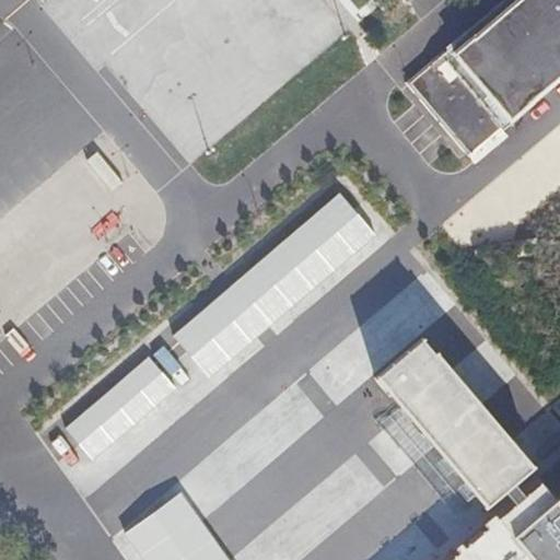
[(327,46),(334,22),(313,0),(264,0),(261,13),(249,24),(232,13),(228,31),(252,36),(240,55),(230,51),(221,83),(206,73),(195,62),(186,77),(172,60),(159,57),(138,76),(143,79),(125,94),(186,162),(195,164),(327,46)]
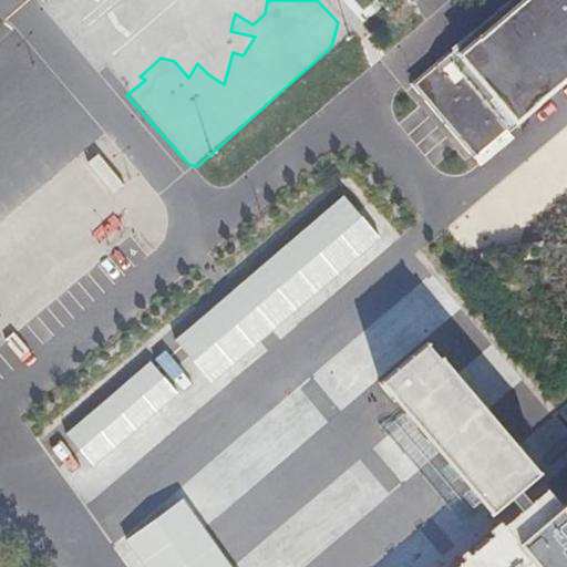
[(566,0),(516,0),(428,78),(495,155),(566,91),(566,0)]
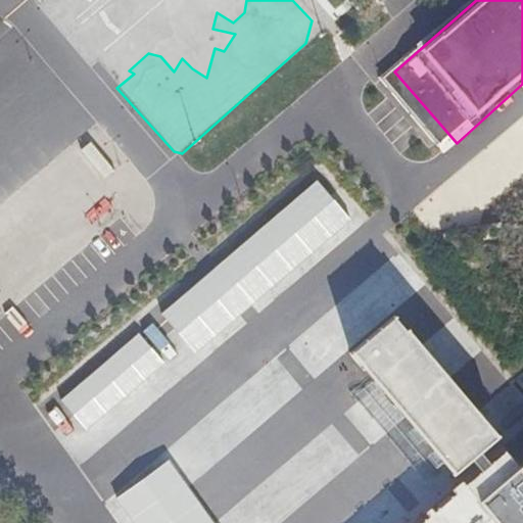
[(319,342),(373,297),(284,192),(230,238),(319,342)]
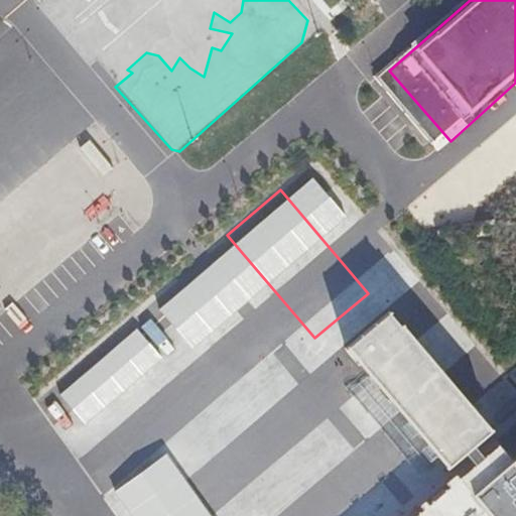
[(490,436),(496,432),(384,296),(337,336),(447,471),(466,457),(490,436)]
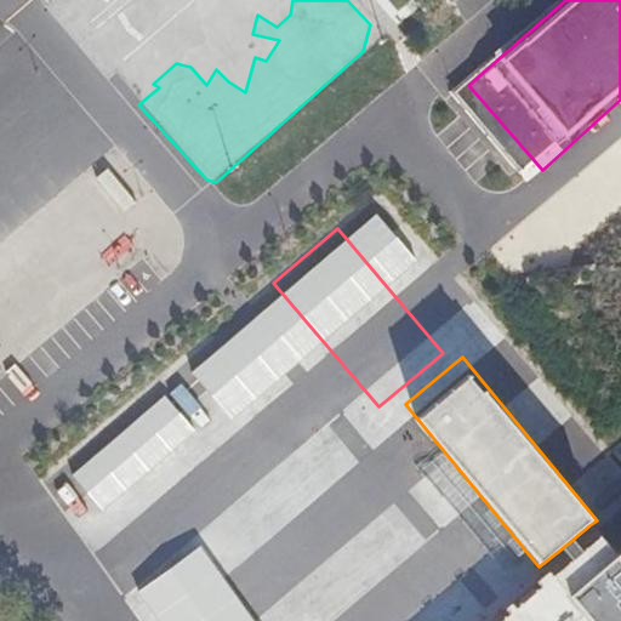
[(620,620),(620,553),(610,540),(568,577),(518,620),(620,620)]
